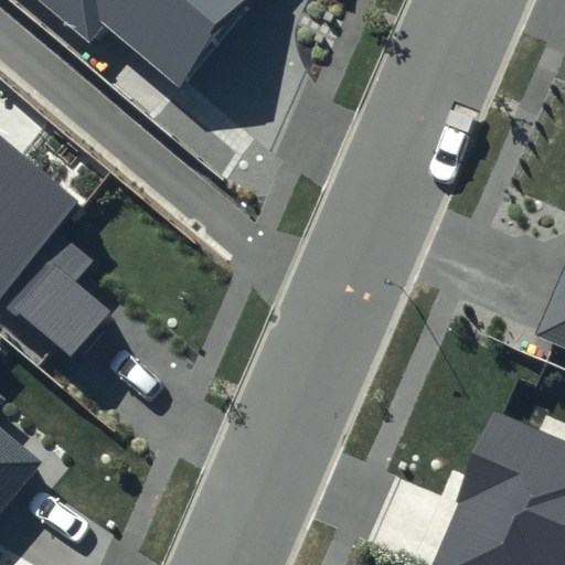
[(247,0),(46,0),(85,30),(97,14),(181,82),(247,0)]
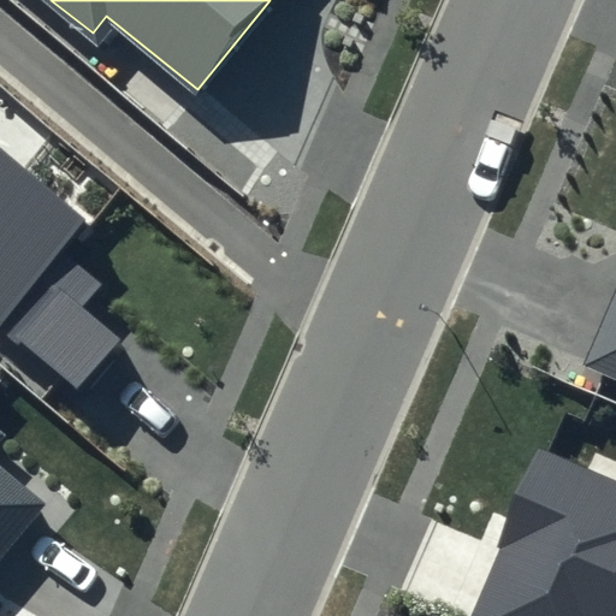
[(86,220),(0,148),(0,325),(77,391),(120,339),(83,308),(104,285),(61,249),(86,220)]
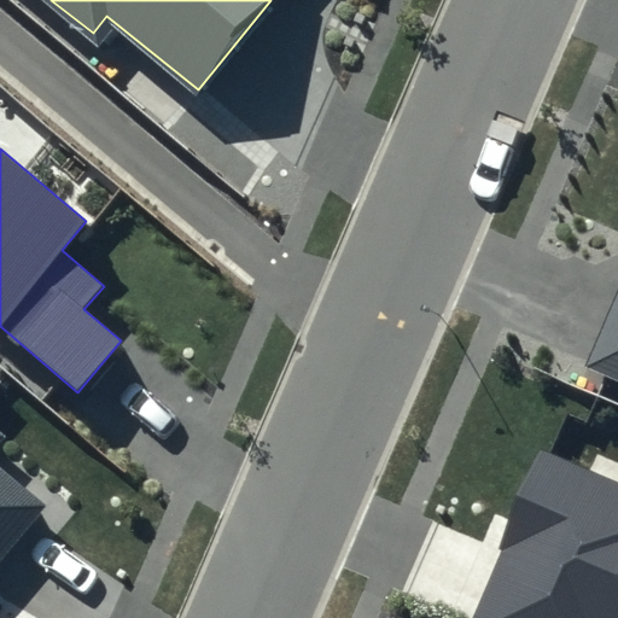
[(617,293),(587,367),(617,380),(617,293)]
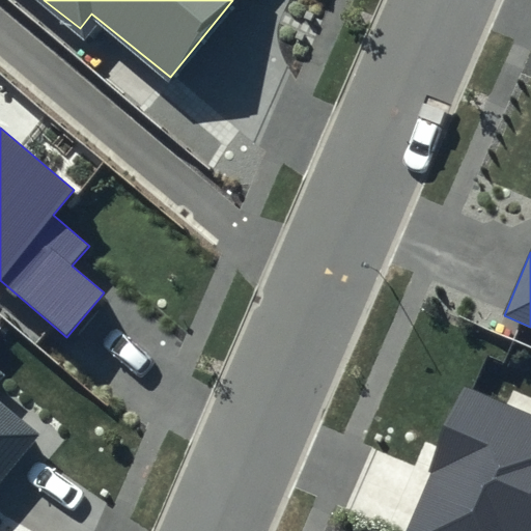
[(0,481),(40,435),(0,400),(0,381),(4,375),(0,371),(0,328),(0,327),(0,481)]
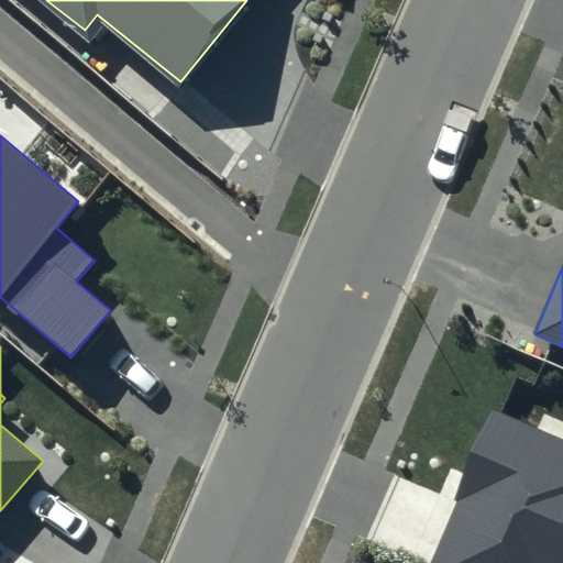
[(562,562),(562,440),(495,411),(429,562),(562,562)]
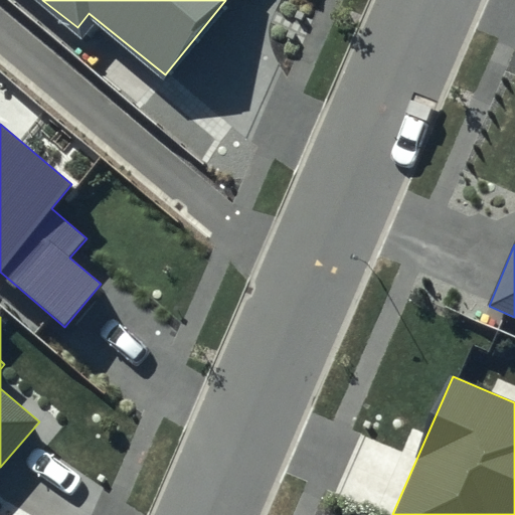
All buildings are outlined.
